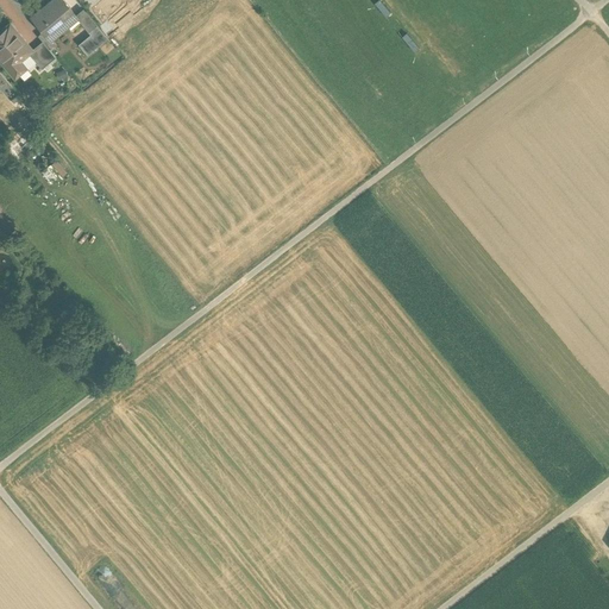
[(64,0),(50,0),(49,1),(49,2),(32,17),(44,30),(51,39),(79,18),(77,17),(79,17),(64,0)]
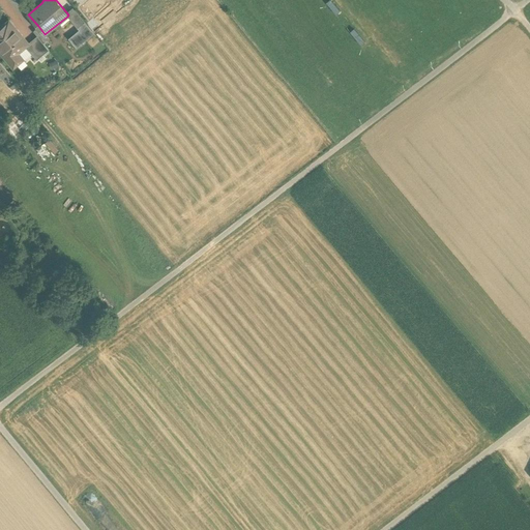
[(94,32),(75,8),(68,15),(67,15),(68,16),(79,29),(68,37),(77,48),(94,32)]
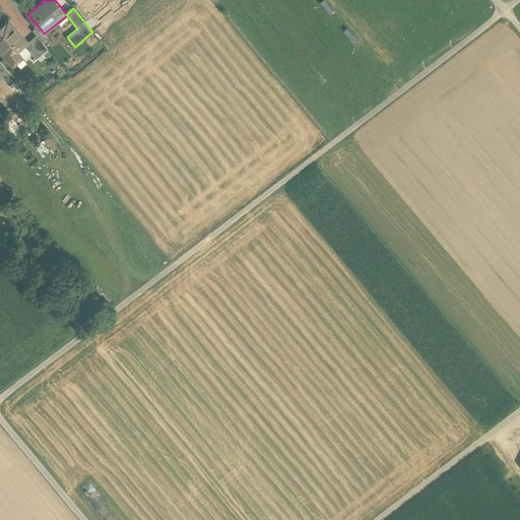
[(27,42),(9,19),(0,26),(0,51),(13,66),(22,58),(17,51),(24,45),(27,43),(27,42)]
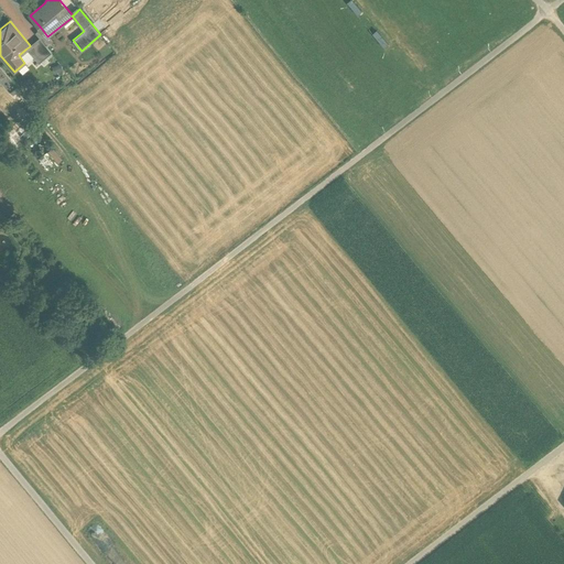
[(47,36),(41,28),(35,32),(40,38),(46,45),(51,41),(47,36)]
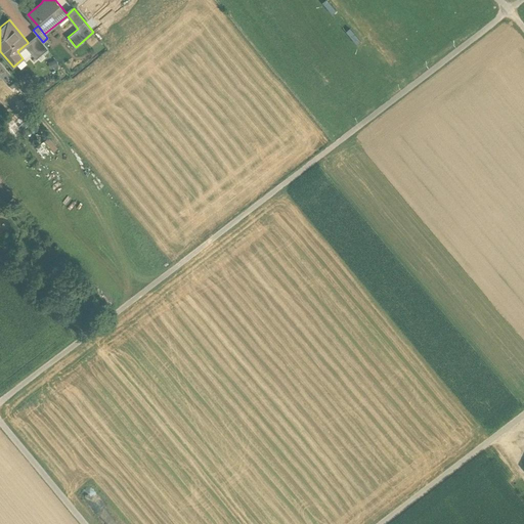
[(37,35),(28,42),(28,43),(25,45),(36,58),(48,48),(43,42),(37,35)]
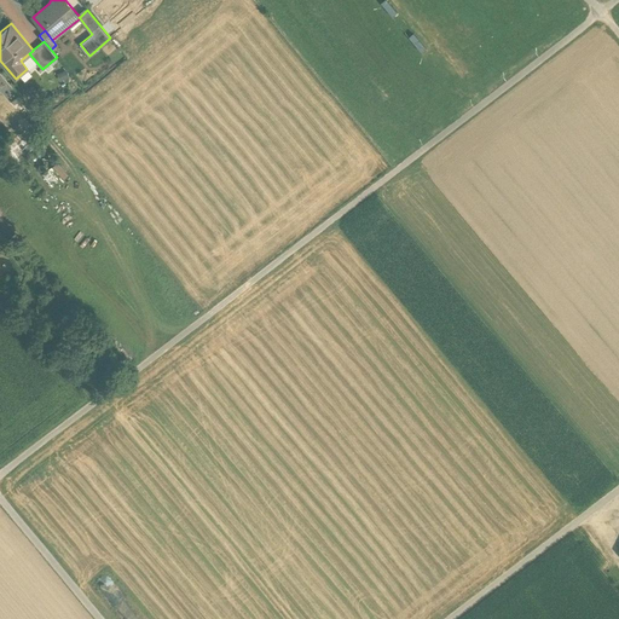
[(10,84),(0,71),(0,90),(1,91),(10,84)]
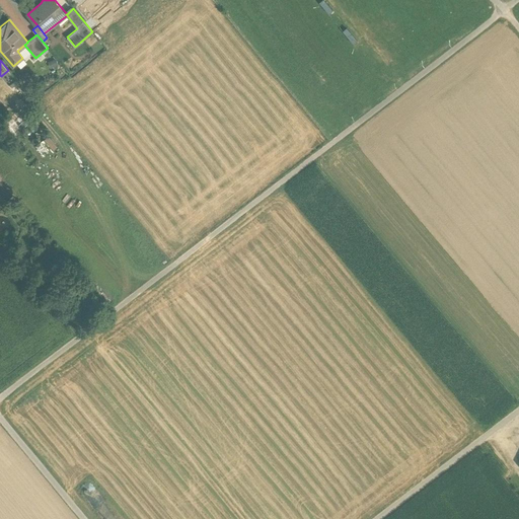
[(20,114),(16,108),(11,113),(15,118),(20,114)]
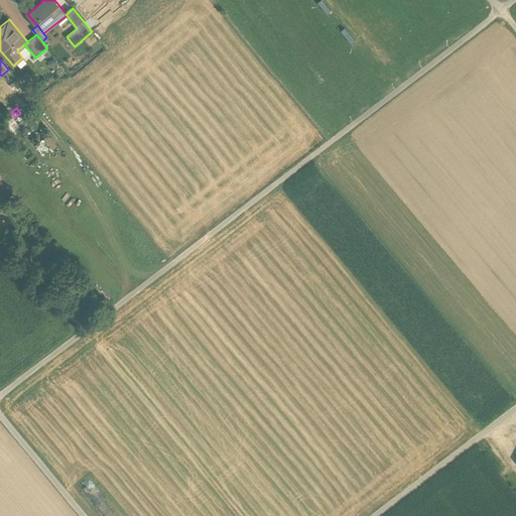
[(0,202),(2,205),(12,195),(0,181),(0,202)]
